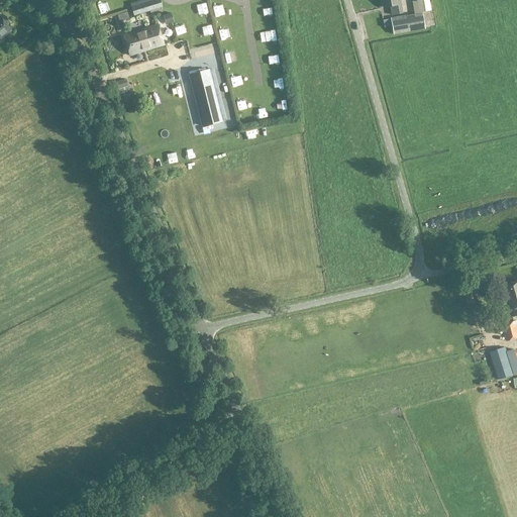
[(114,0),(115,10),(126,9),(124,0),(114,0)]
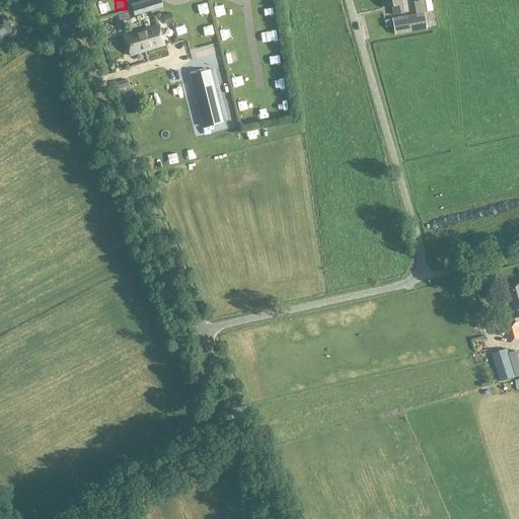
[(162,7),(159,0),(155,0),(136,6),(138,14),(162,7)]
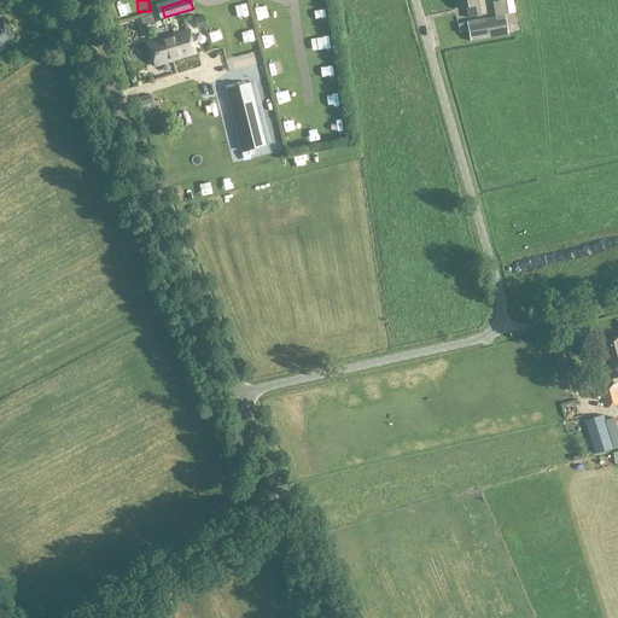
[(478,0),(456,0),(459,9),(467,7),(470,18),(481,16),(479,5),(478,0)]
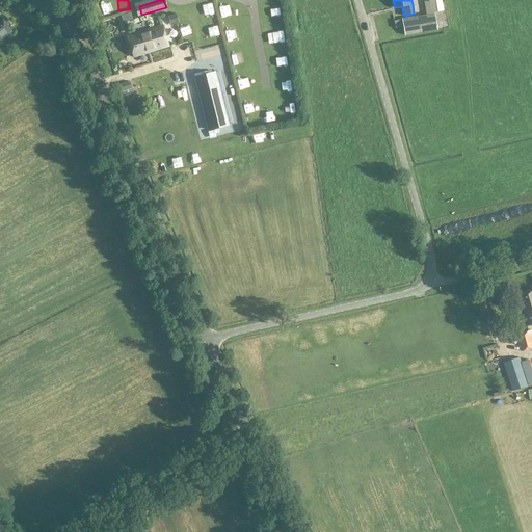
[(113,11),(110,1),(101,4),(105,15),(113,11)]
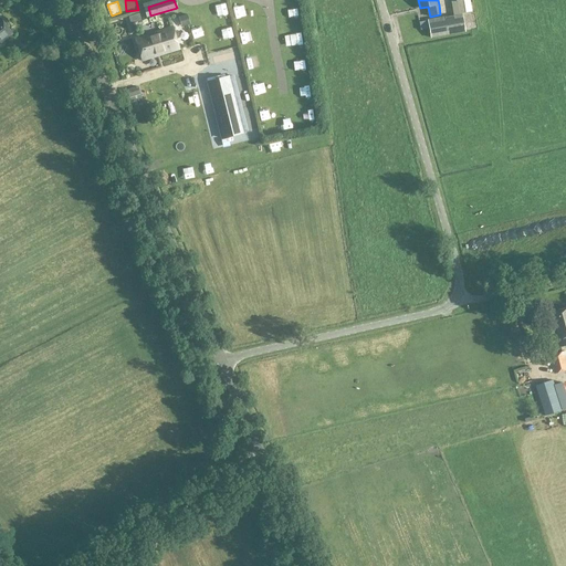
[(184,27),(190,24),(187,14),(180,17),(184,27)]
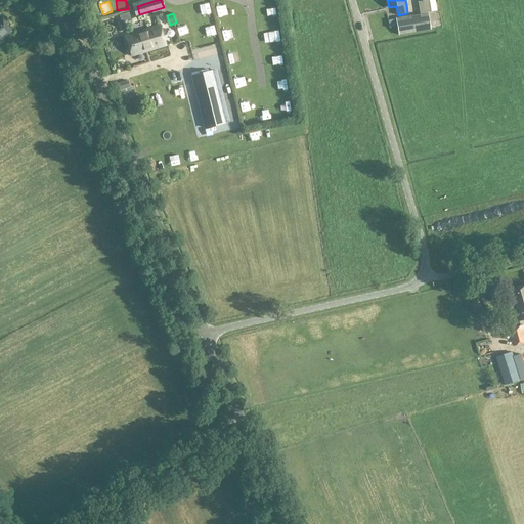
[(398,35),(431,30),(428,13),(420,14),(420,16),(412,17),(412,16),(396,19),(398,35)]
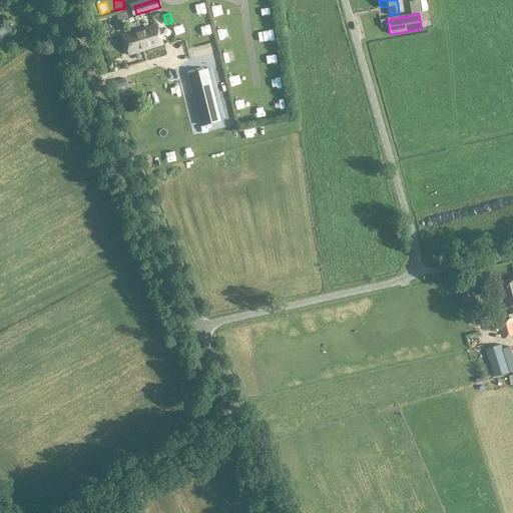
[(0,39),(2,38),(5,36),(11,31),(0,16),(0,39)]
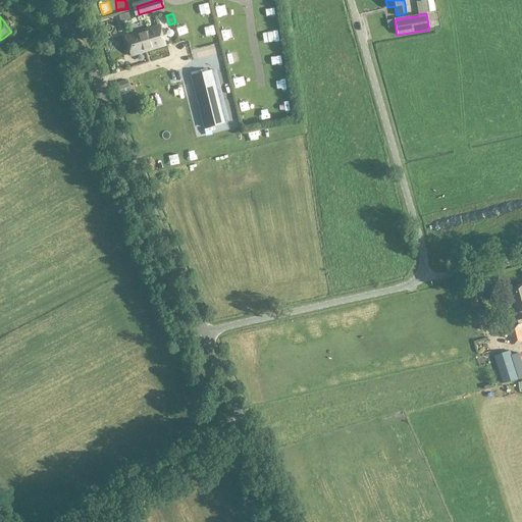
[(206,39),(216,37),(212,22),(203,25),(206,39)]
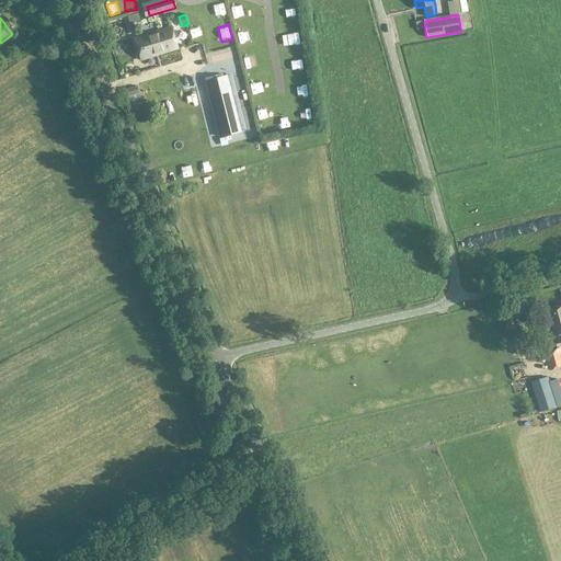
[(171,27),(171,26),(134,38),(141,60),(157,55),(157,54),(162,53),(162,54),(178,48),(172,31),(174,31),(173,26),(171,27)]
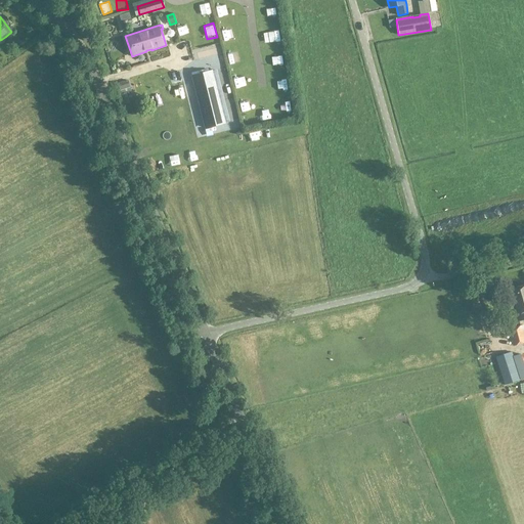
[(186,69),(194,67),(193,59),(185,60),(186,69)]
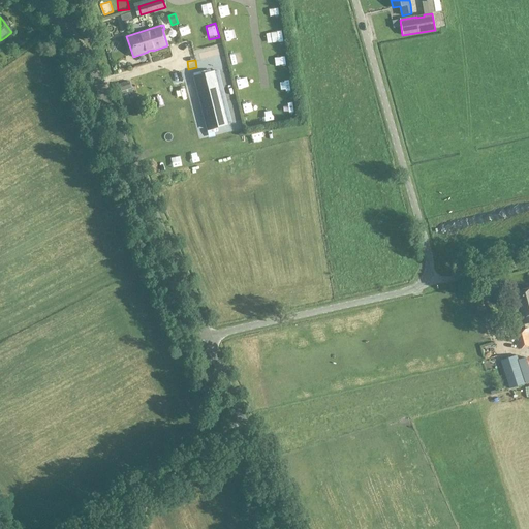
[(205,119),(208,129),(227,124),(224,114),(222,105),(216,80),(199,84),(196,85),(205,119)]
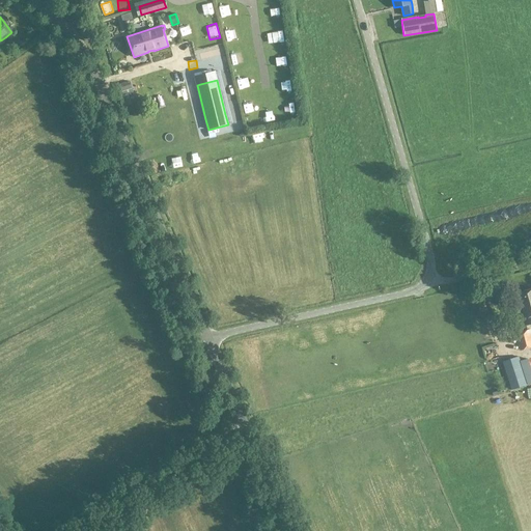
[(130,88),(128,82),(119,85),(126,105),(131,104),(129,95),(134,93),(132,88),(130,88)]
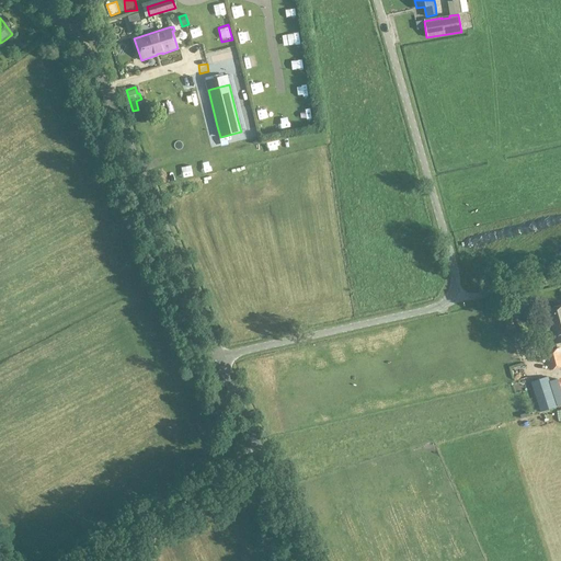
[(551,328),(560,324),(560,306),(542,311),(547,327),(551,325),(551,328)]
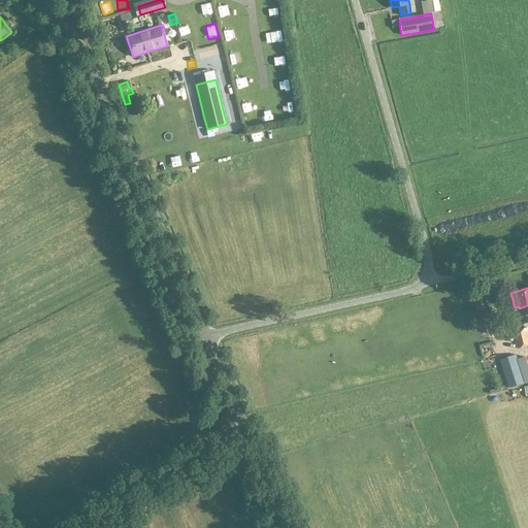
[(527,305),(519,308),(524,324),(527,322),(527,305)]
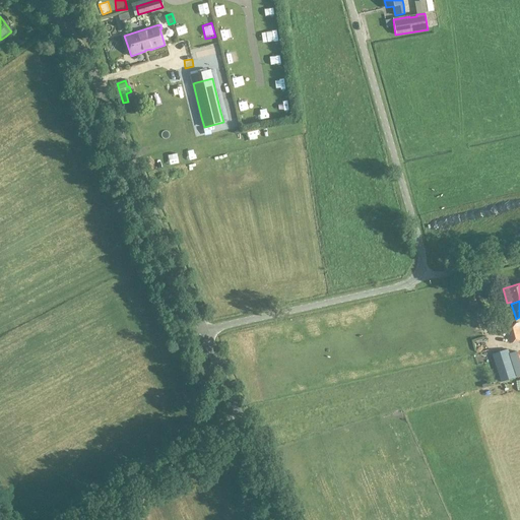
[(510,343),(519,340),(519,325),(519,323),(505,327),(510,343)]
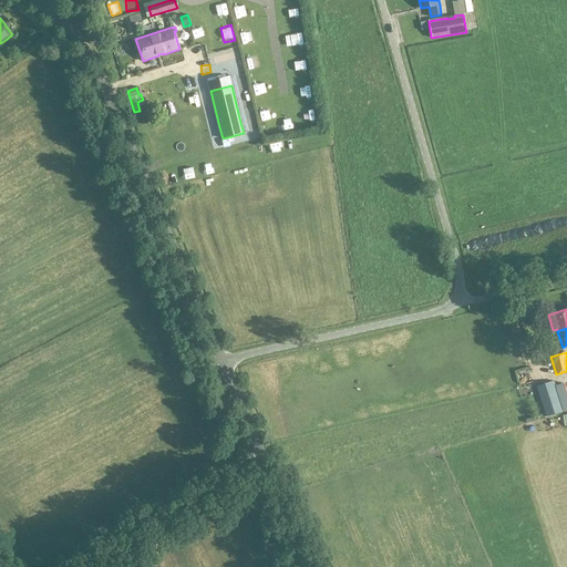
[(537,387),(547,416),(566,410),(566,393),(564,383),(556,387),(554,381),(537,387)]
